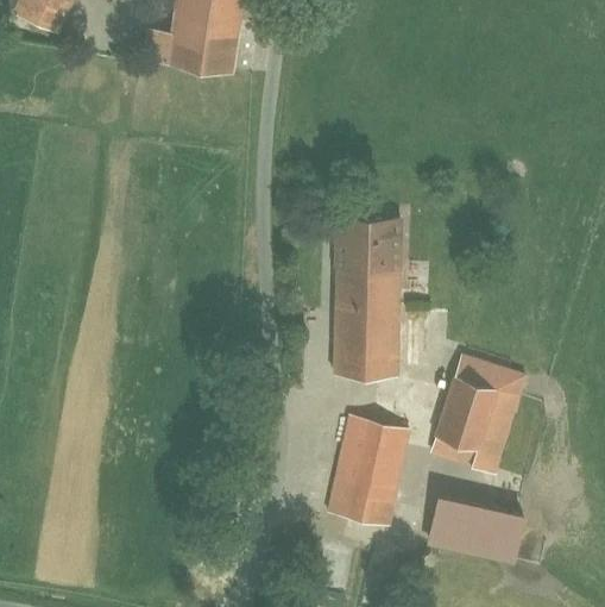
[(1,0),(0,2),(0,6),(57,36),(75,0),(1,0)]
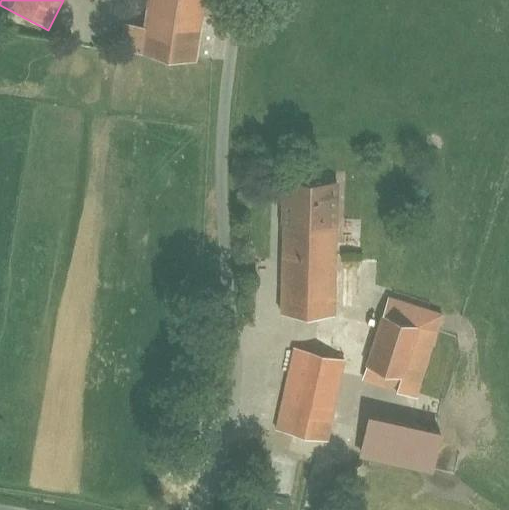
[(147,0),(140,49),(196,58),(205,0),(147,0)]
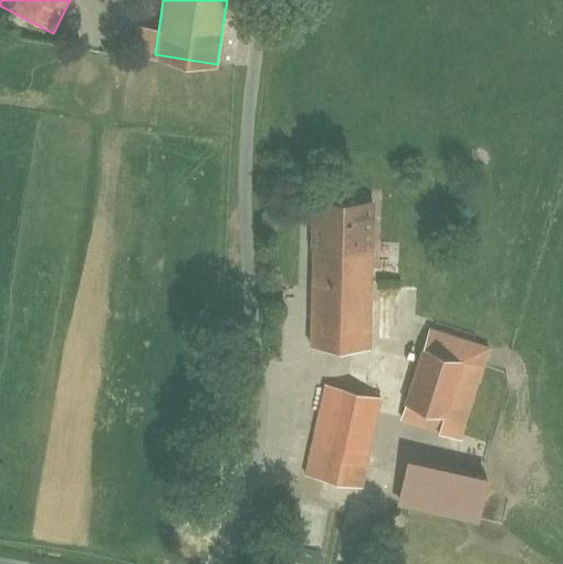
[(310,351),(371,352),(373,201),(312,200),(310,351)]
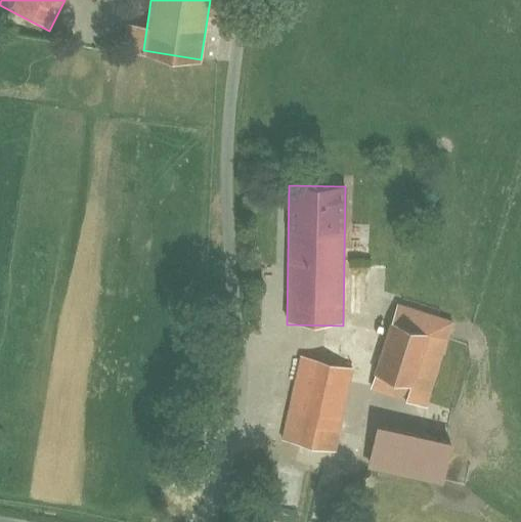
[(453,322),(396,304),(373,375),(377,377),(371,396),(401,405),(407,386),(430,394),(453,322)]
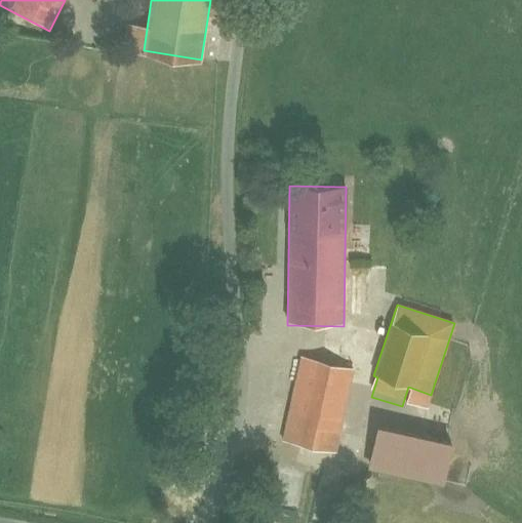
[(302,357),(281,443),(336,456),(357,370),(302,357)]
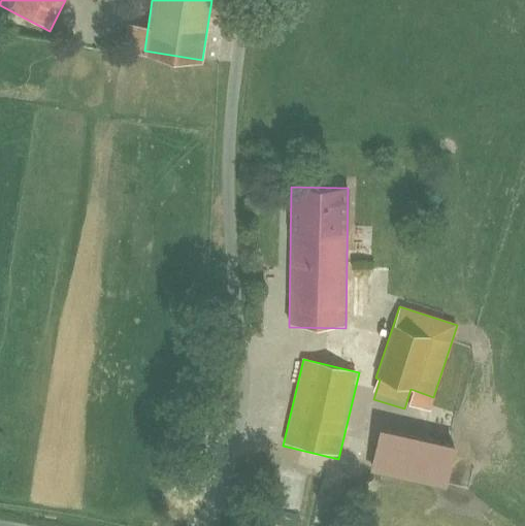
[(452,448),(376,429),(366,467),(443,486),(452,448)]
